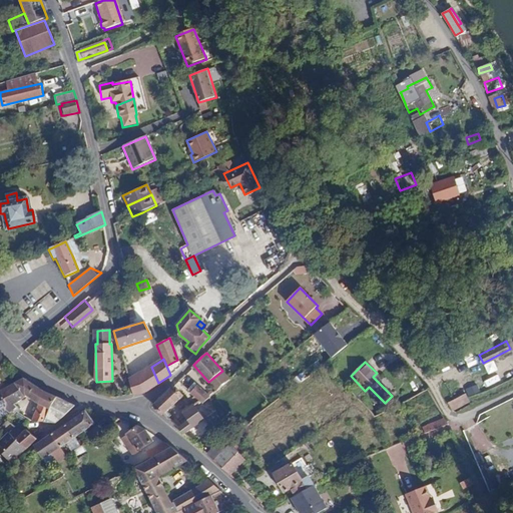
[(144,394),(158,383),(151,367),(136,376),(144,394)]
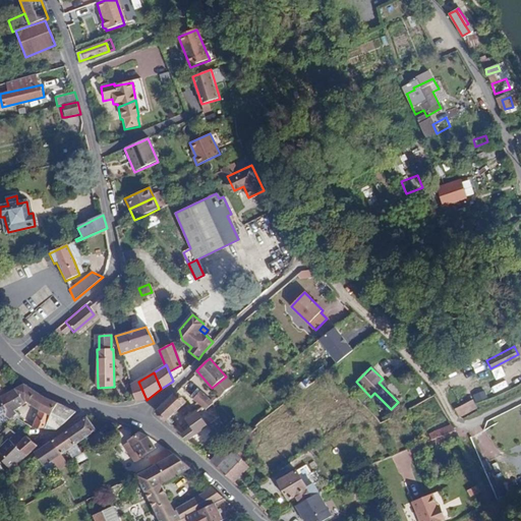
[(233,385),(236,382),(233,380),(230,382),(226,377),(212,388),(220,397),(233,385)]
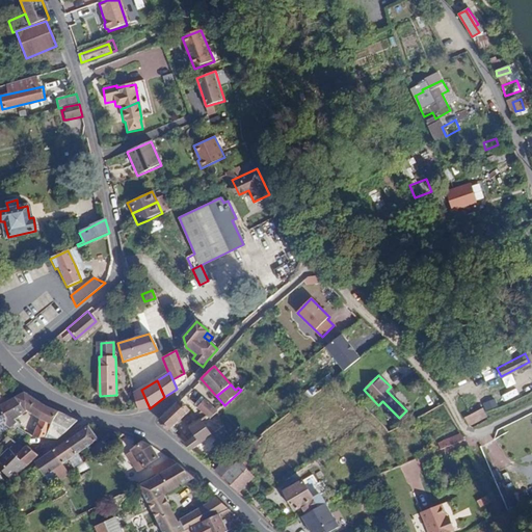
[(133,395),(136,406),(150,408),(141,390),(133,395)]
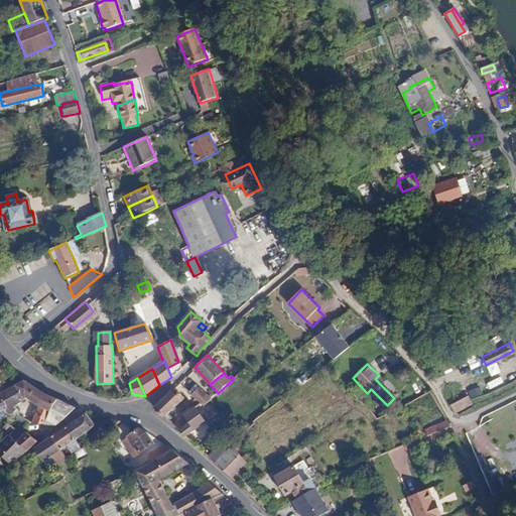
[(37,389),(23,381),(1,394),(8,406),(4,412),(9,416),(15,408),(14,405),(25,399),(26,401),(29,399),(27,396),(37,389)]
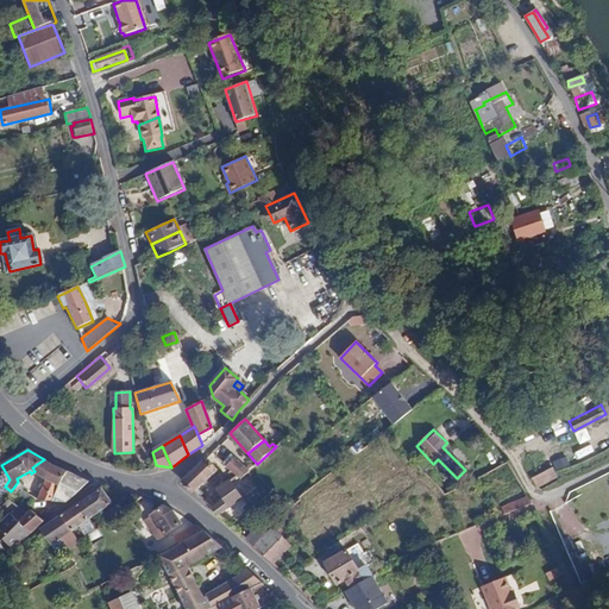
[(225,465),(237,475),(240,478),(249,471),(234,457),(225,465)]
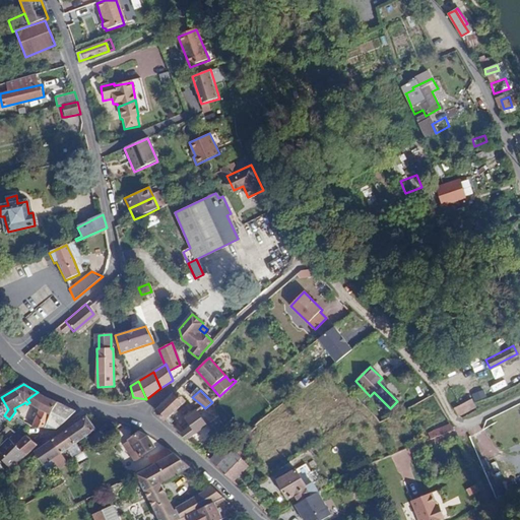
[(165,419),(186,400),(176,391),(175,391),(155,410),(165,419)]
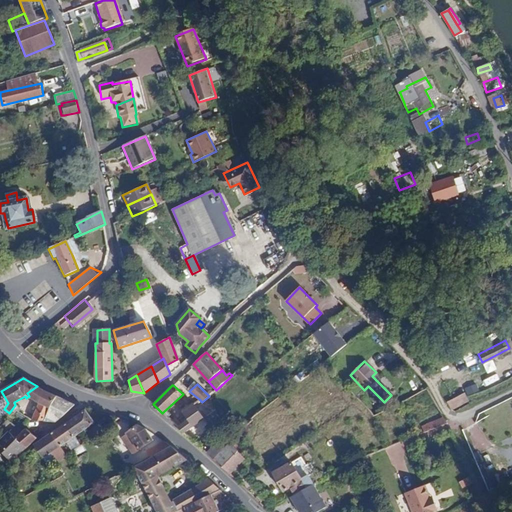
[(355,385),(352,389),(361,399),(365,396),(355,385)]
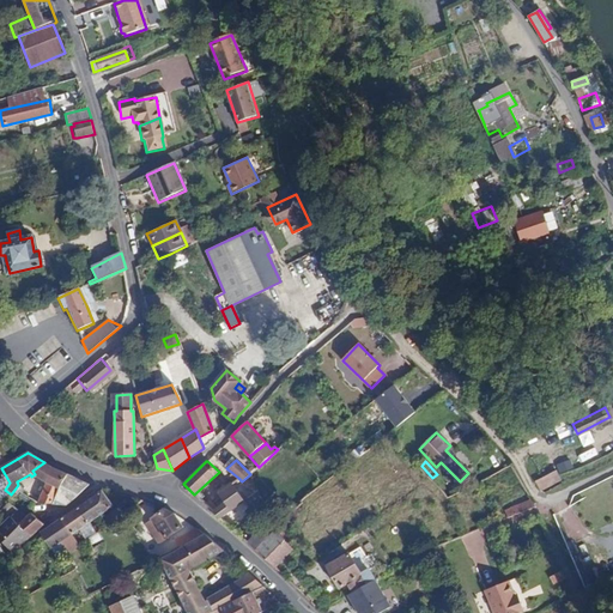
[(53,467),(44,462),(32,471),(35,474),(41,479),(53,467)]
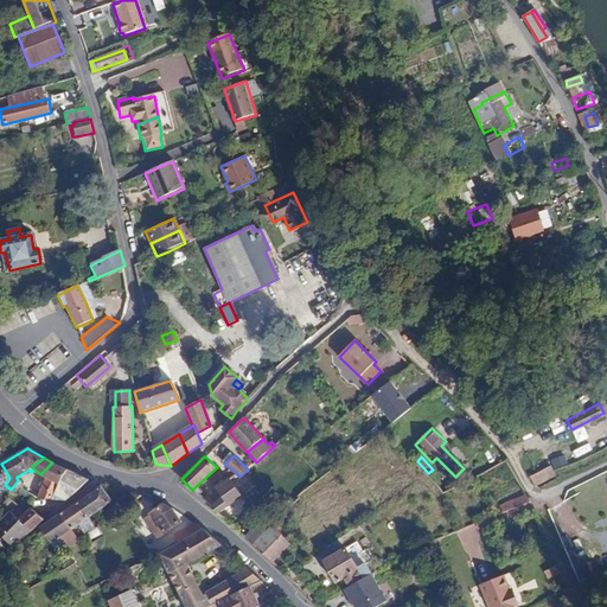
[(66,470),(52,462),(40,474),(46,478),(37,498),(53,499),(61,483),(66,470)]
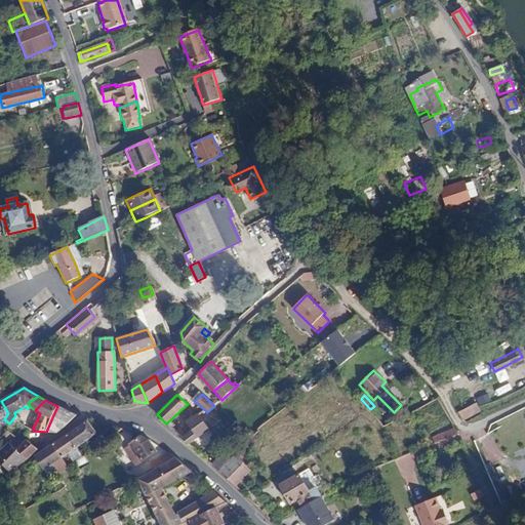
[(458,412),(462,419),(480,410),(476,403),(458,412)]
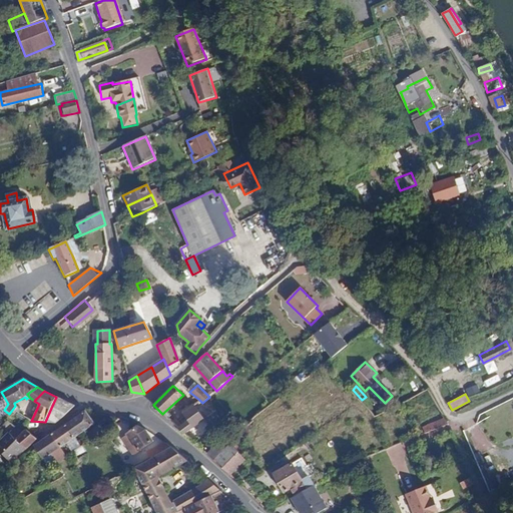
[(51,408),(45,422),(56,423),(75,407),(56,397),(51,408)]
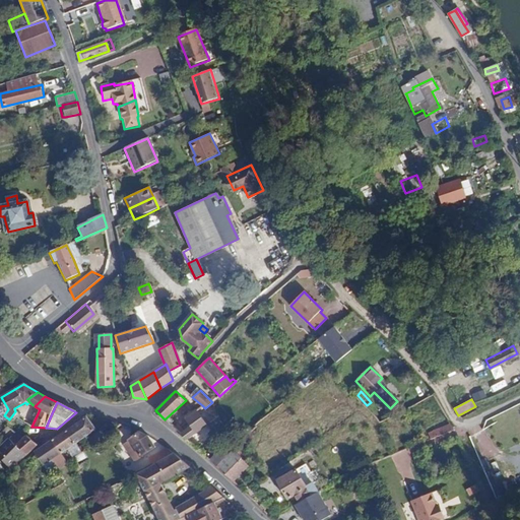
[(207,426),(197,409),(186,417),(190,427),(180,434),(181,436),(186,440),(207,426)]
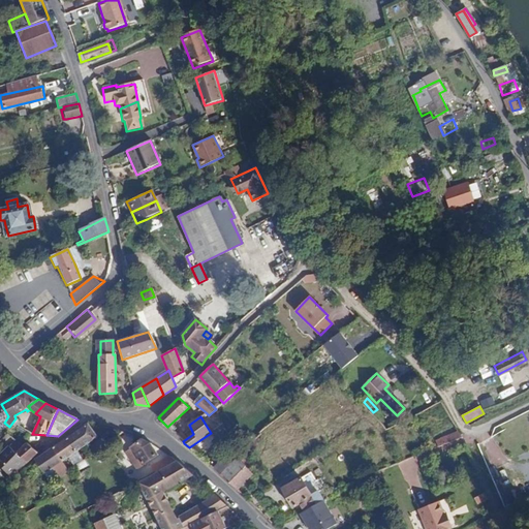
[(88,424),(87,424),(67,438),(76,452),(97,437),(88,424)]
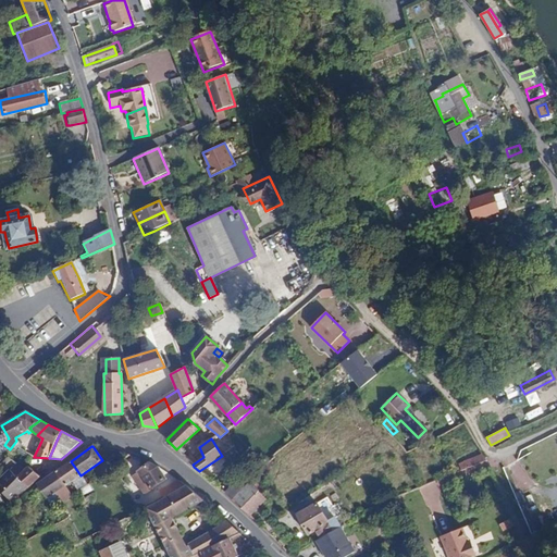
[(486,460),(482,454),(463,461),(467,469),(486,460)]
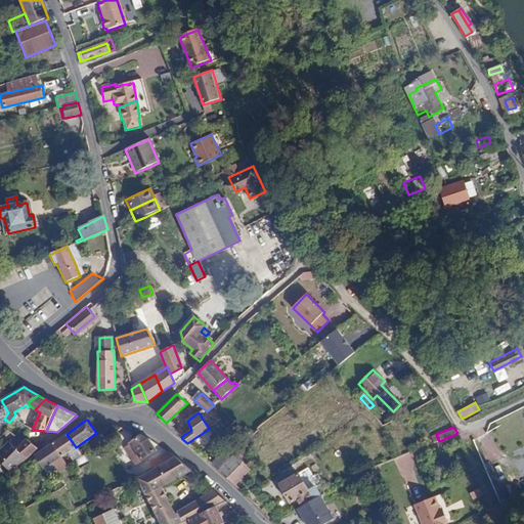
[(74,447),(66,434),(51,443),(60,457),(74,447)]
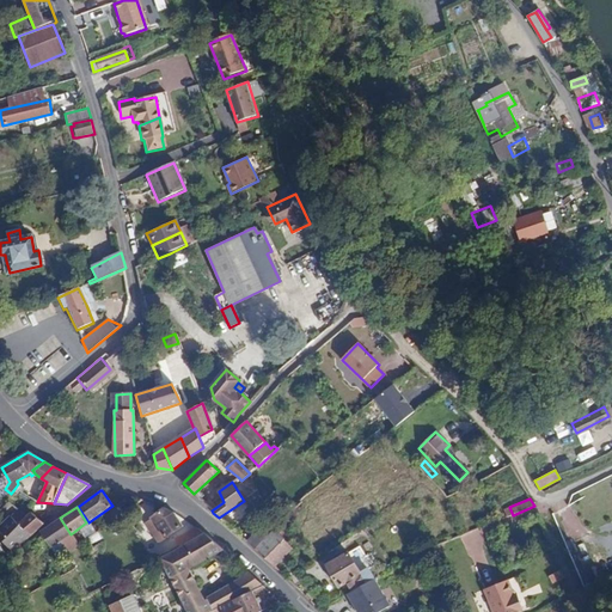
[(89,522),(78,507),(77,507),(86,522),(89,522)]
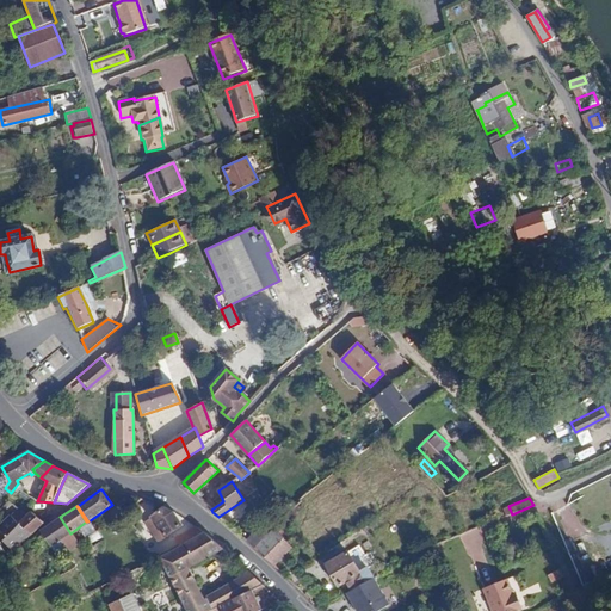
[(171,510),(164,507),(150,517),(166,537),(183,526),(174,511),(171,510)]
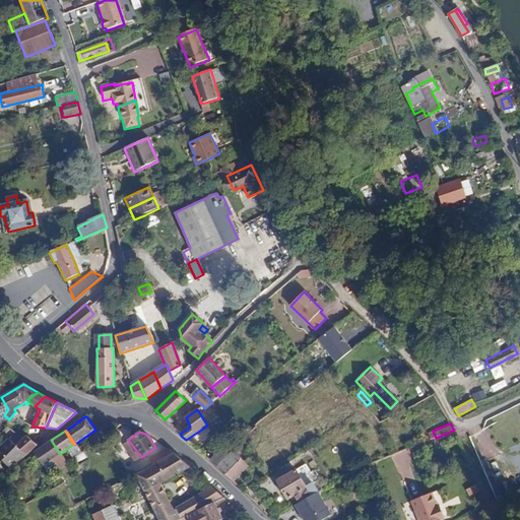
[(14,446),(26,456),(37,446),(24,436),(14,446)]
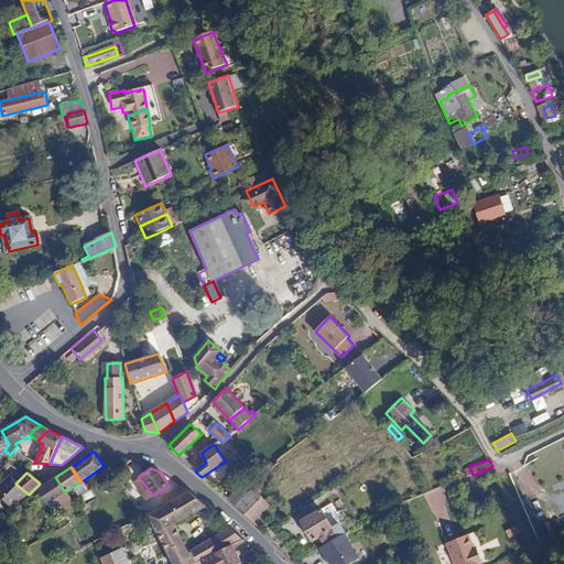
[(55,477),(35,491),(52,518),(63,511),(62,509),(56,499),(65,492),(55,477)]
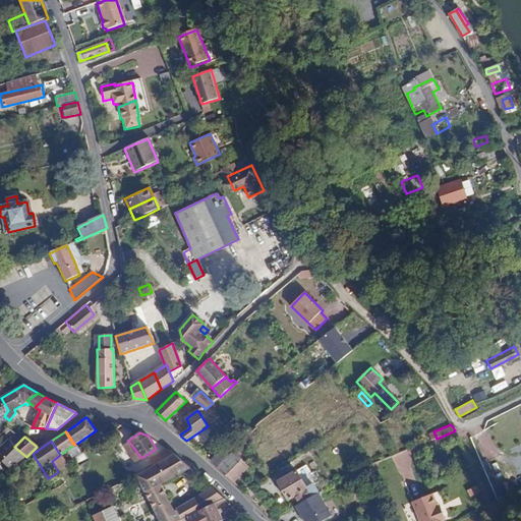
[(227,456),(217,467),(233,482),(246,468),(244,465),(246,464),(237,455),(240,451),(239,449),(243,443),(241,441),(239,444),(227,456)]
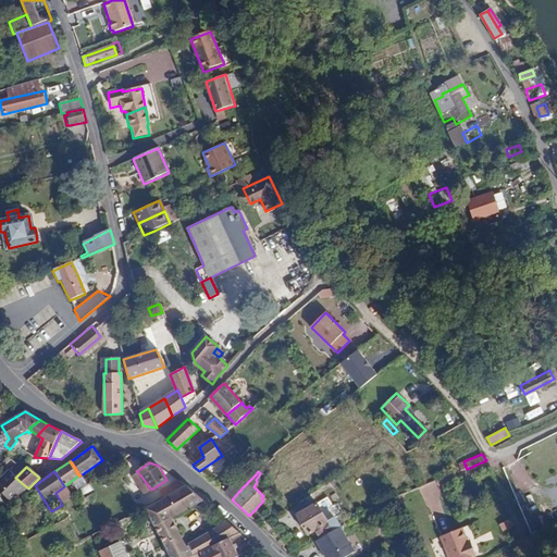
[(184,481),(182,480),(169,487),(170,490),(162,494),(164,496),(172,493),(172,494),(189,484),(184,481)]
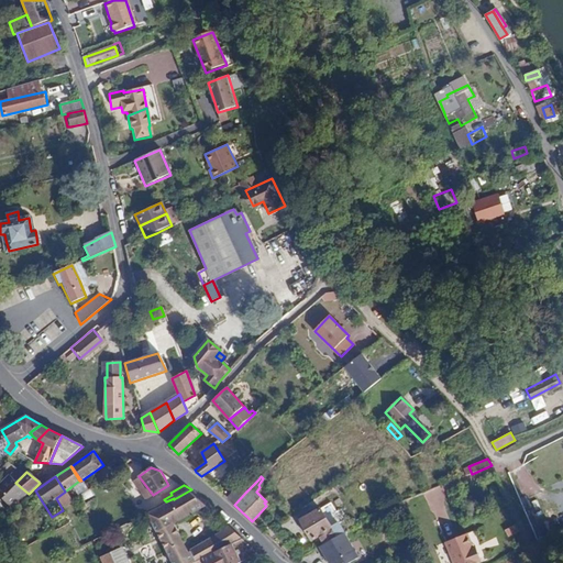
[(239,487),(227,498),(231,503),(234,505),(245,493),(239,487)]
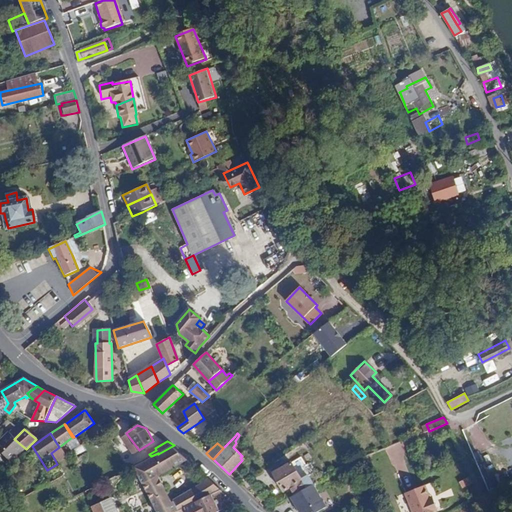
[(158,454),(134,467),(151,501),(167,493),(158,476),(187,459),(174,445),(158,454)]
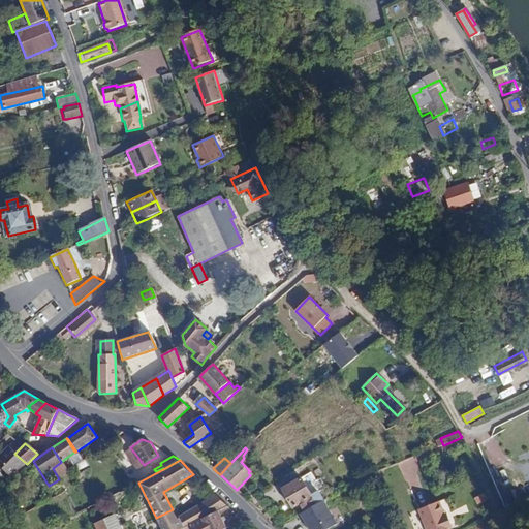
[(53,468),(58,477),(67,470),(61,462),(53,468)]
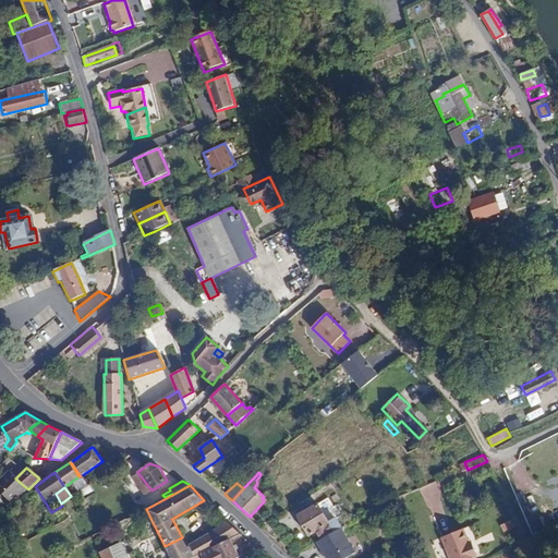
[(332,532),(340,528),(335,518),(338,516),(328,498),(299,516),(311,537),(314,535),(315,536),(318,534),(320,538),(332,532)]
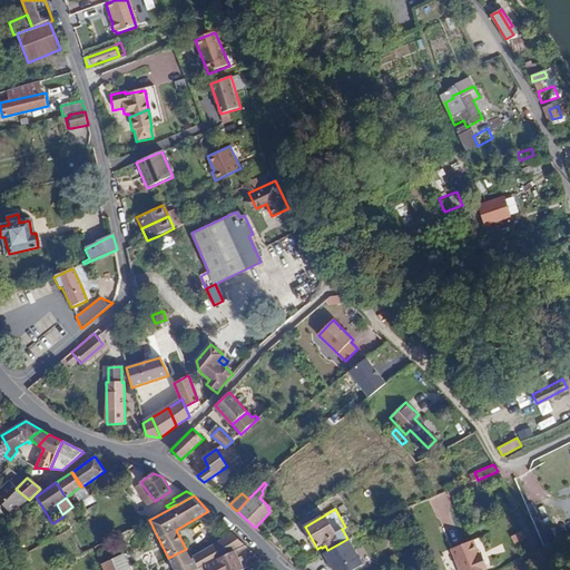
[(514,542),(530,534),(527,529),(511,537),(514,542)]
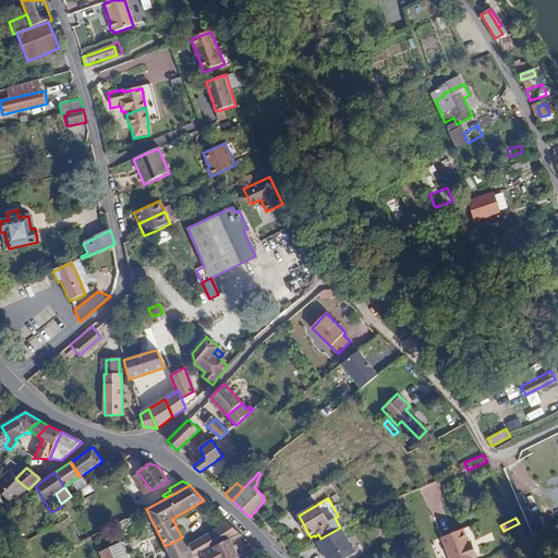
[(240,535),(228,521),(218,528),(229,538),(240,535)]
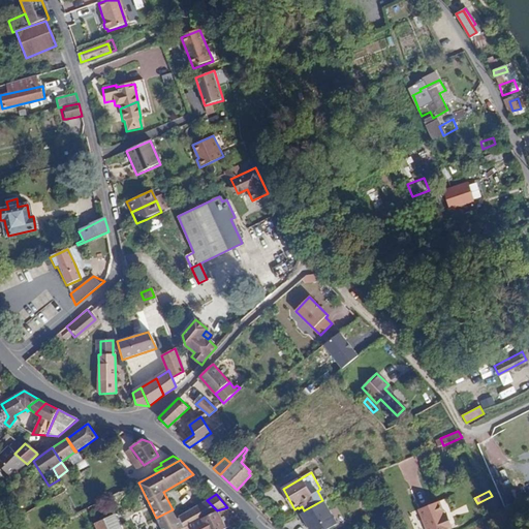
[(450,515),(448,509),(443,497),(418,507),(426,528),(442,528),(457,524),(454,514),(450,515)]
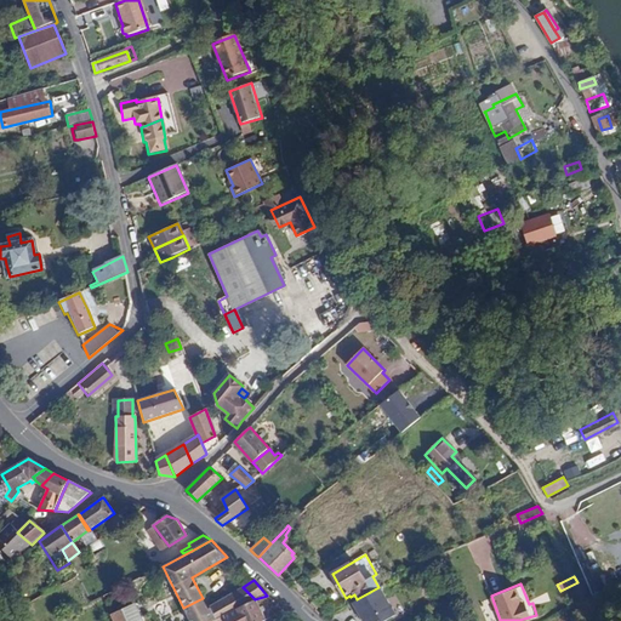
[(255,599),(243,587),(221,600),(228,613),(255,599)]
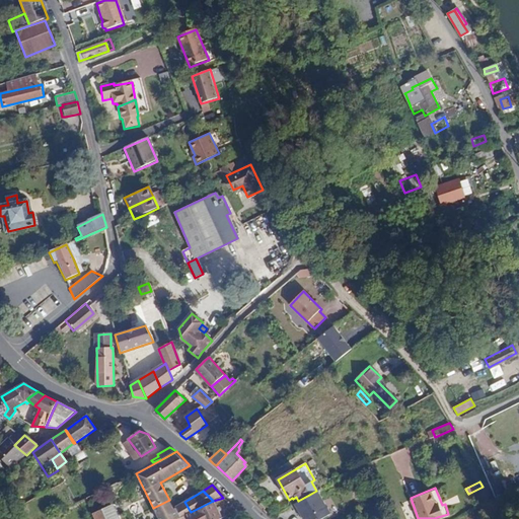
[(324,518),(332,514),(319,493),(295,505),(303,518),(324,518)]
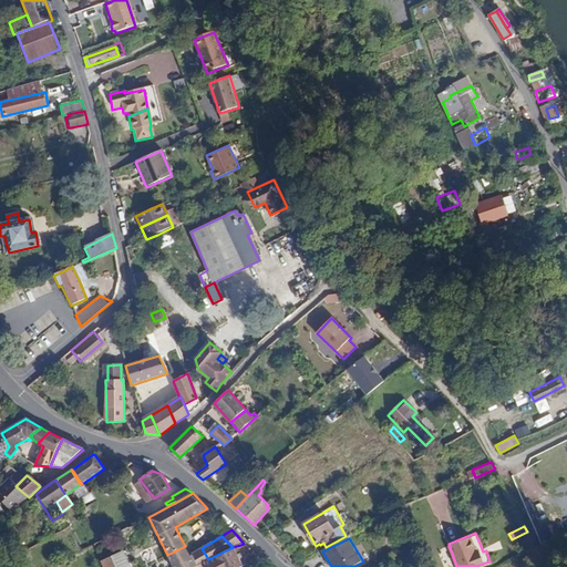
[(189,555),(185,546),(167,555),(173,565),(189,555)]
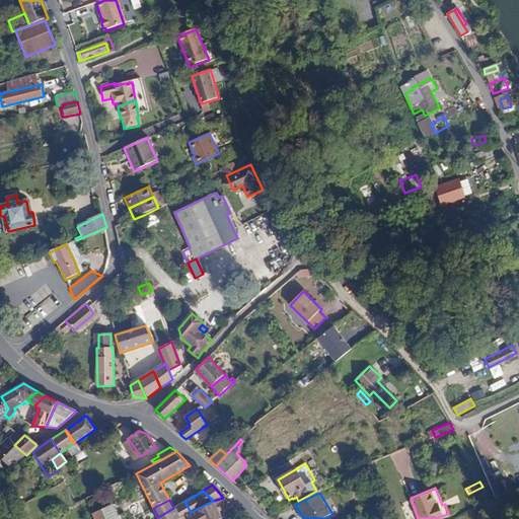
[(220,518),(221,518),(213,501),(191,512),(193,518),(220,518)]
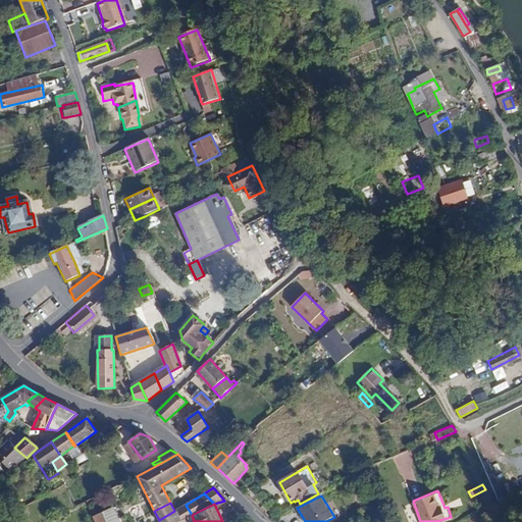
[(126,521),(119,505),(93,517),(95,521),(126,521)]
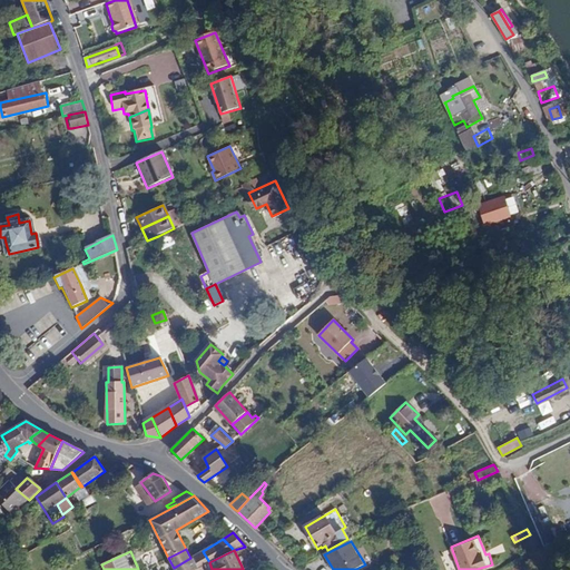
[(190,558),(174,568),(174,569),(194,569),(205,564),(209,562),(203,551),(195,556),(190,558)]
